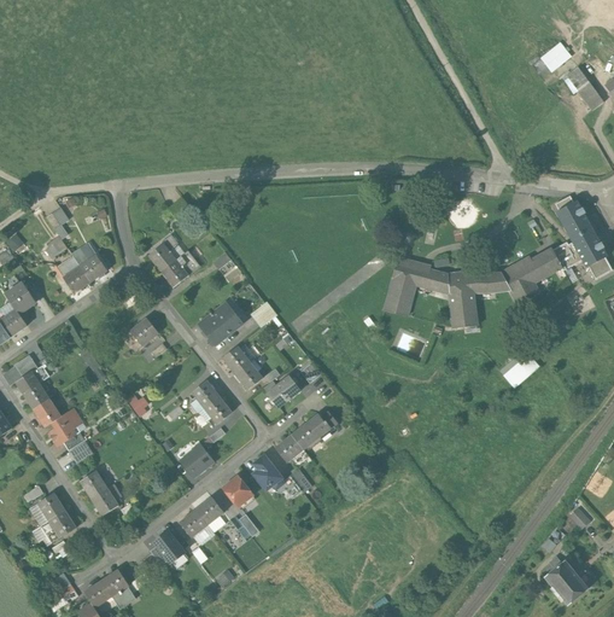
[(557,40),(538,57),(550,71),(569,54),(557,40)]
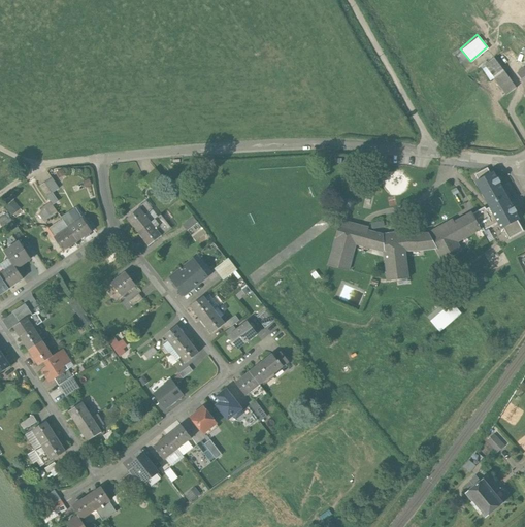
[(490,78),(492,77),(503,94),(515,86),(492,54),(479,63),(490,78)]
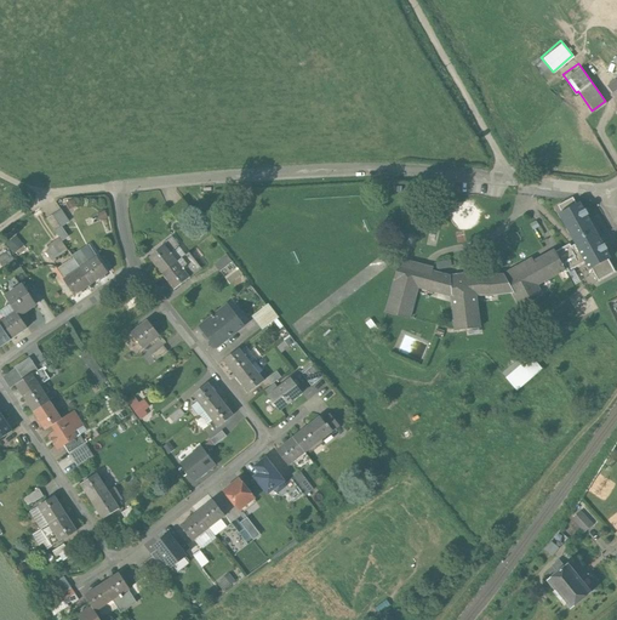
[(616,85),(613,80),(605,86),(612,96),(616,92),(616,85)]
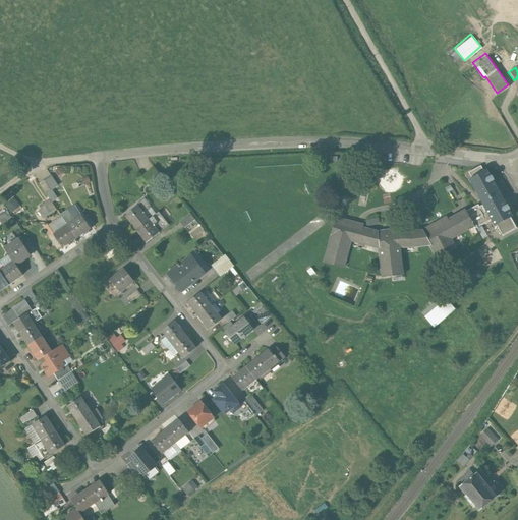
[(480,170),(477,165),(465,172),(468,177),(465,179),(479,205),(476,206),(475,204),(462,211),(469,223),(472,229),(487,220),(492,226),(494,225),(499,235),(513,227),(508,217),(509,216),(506,209),(507,209),(505,205),(504,205),(490,180),(491,179),(488,175),(487,176),(483,169),(480,170)]
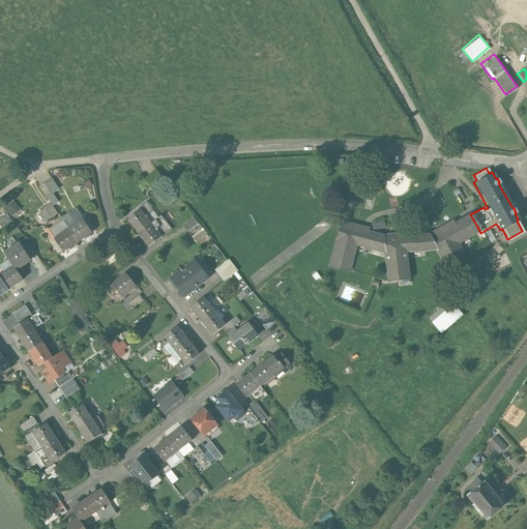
[(156,172),(145,181),(152,190),(157,186),(160,190),(167,185),(156,172)]
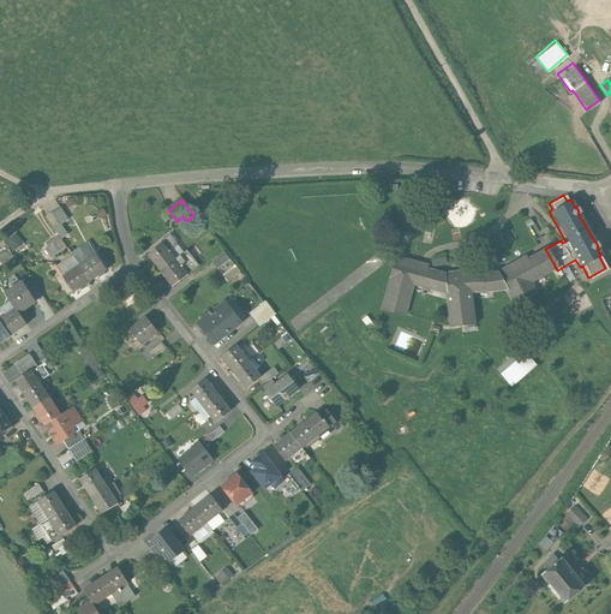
[(61,226),(53,214),(47,219),(55,231),(61,226)]
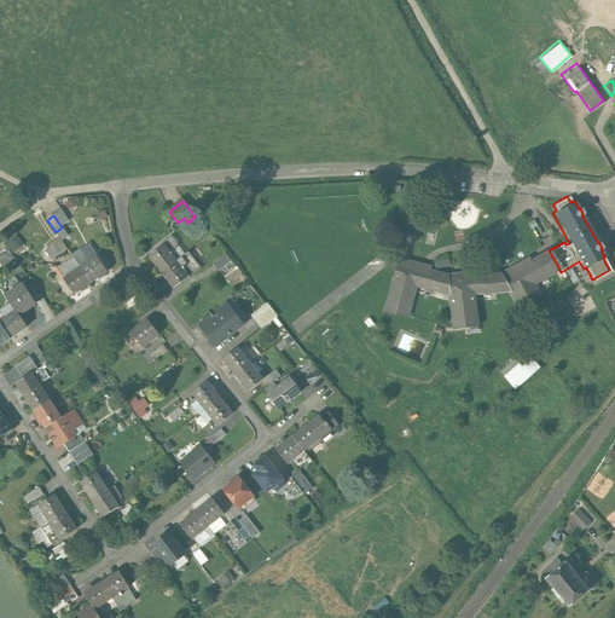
[(163,247),(149,258),(162,273),(177,263),(169,253),(178,246),(172,237),(162,246),(163,247)]
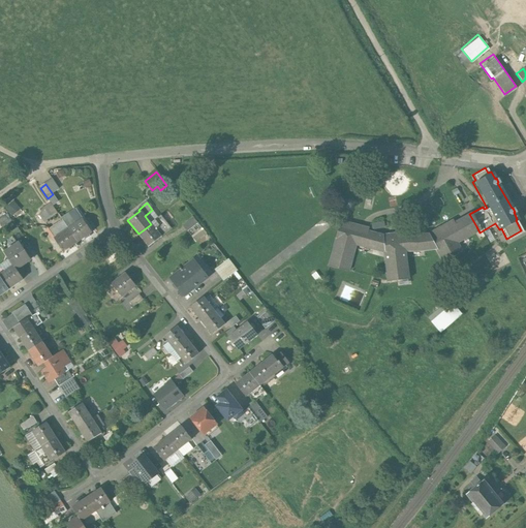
[(469,213),(426,236),(425,235),(382,240),(382,238),(340,226),(341,224),(340,223),(329,267),(347,272),(356,242),(383,250),(387,280),(405,279),(402,249),(432,246),(439,259),(458,250),(453,240),(476,226),(469,214),(469,213)]
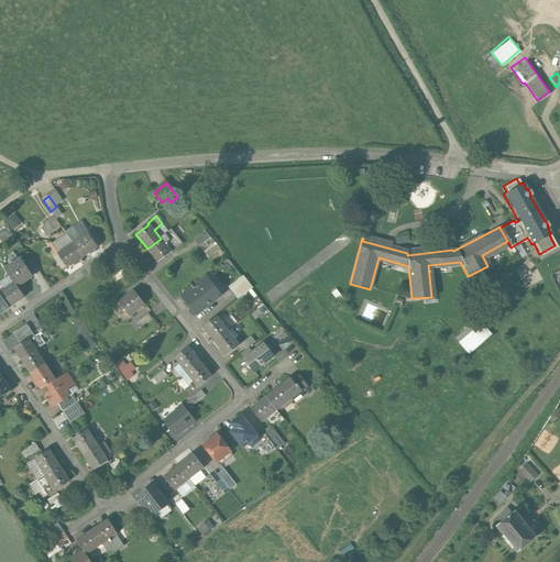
[(1,234),(6,242),(13,237),(9,230),(1,234)]
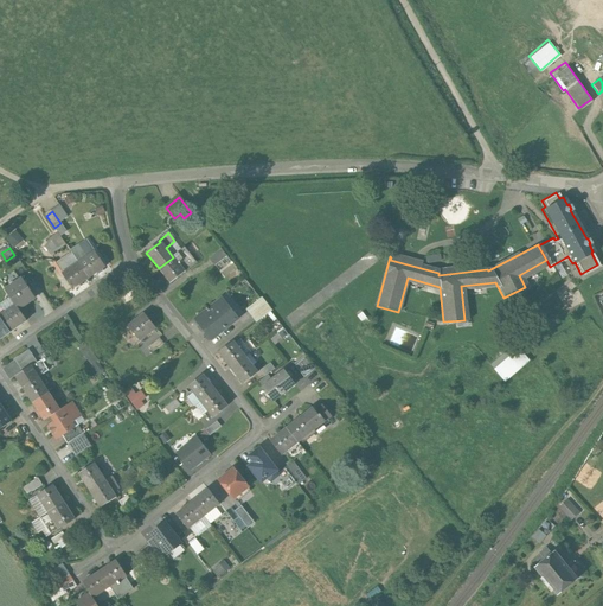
[(173,257),(159,268),(171,285),(197,263),(185,248),(173,257)]
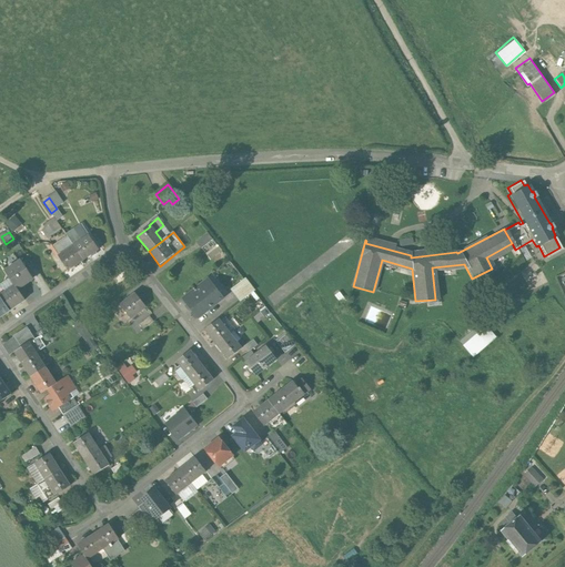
[(208,232),(197,241),(211,260),(223,251),(208,232)]
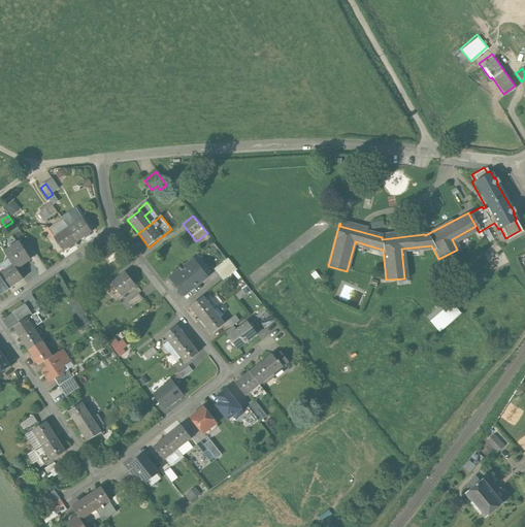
[(83,220),(69,229),(78,242),(92,233),(83,220)]
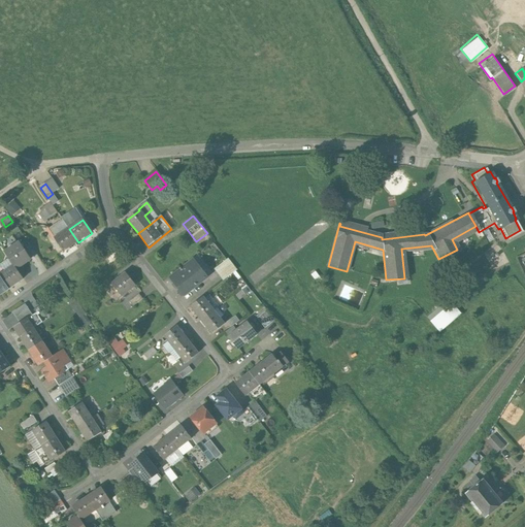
[(69,229),(55,239),(64,253),(78,242),(69,229)]
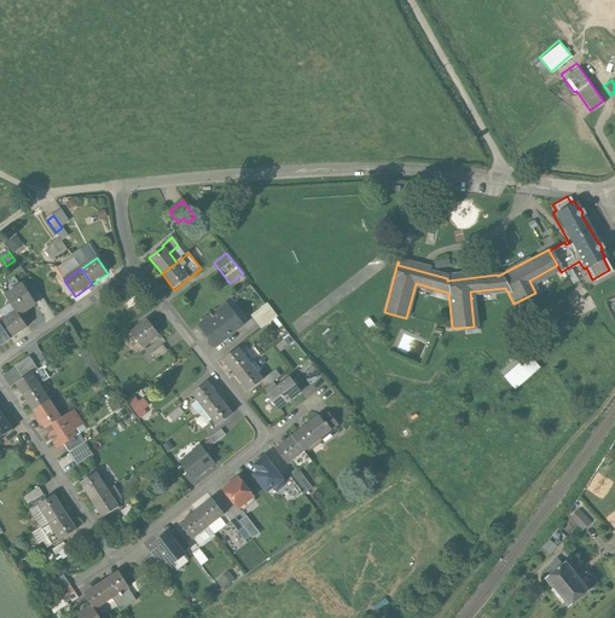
[(23,286),(7,296),(17,311),(21,316),(36,305),(23,286)]
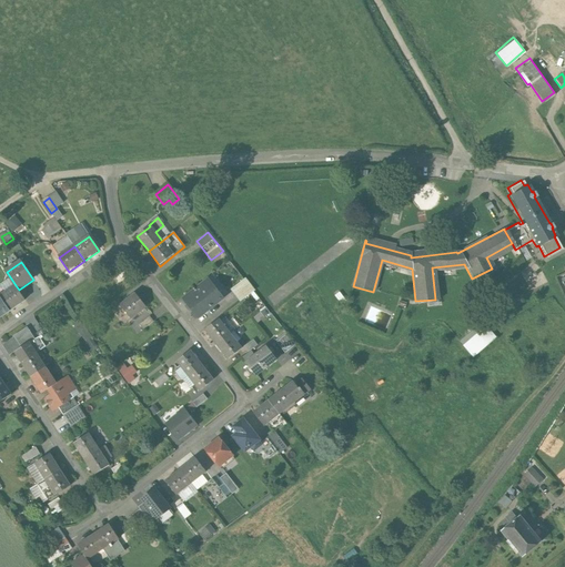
[(234,273),(226,280),(230,284),(238,277),(234,273)]
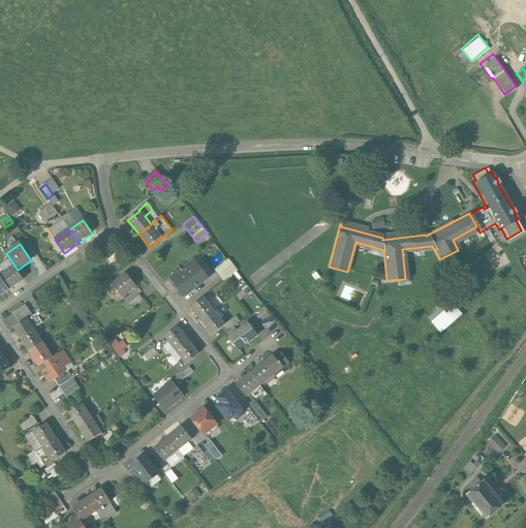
[(192,259),(169,277),(173,281),(179,289),(177,290),(183,298),(195,288),(207,279),(192,259)]
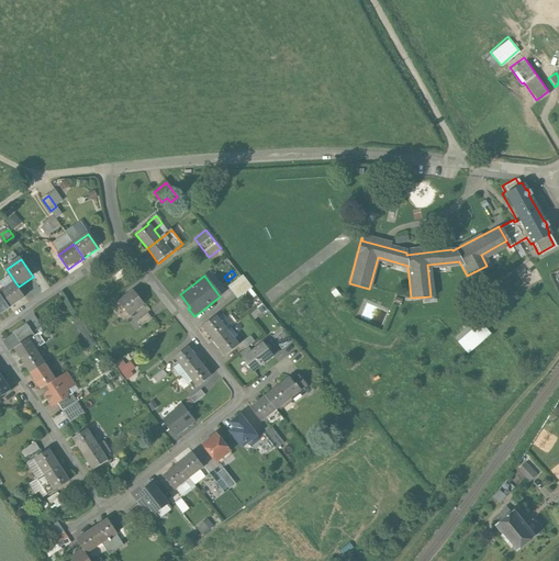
[(241,277),(228,287),(233,292),(245,283),(241,277)]
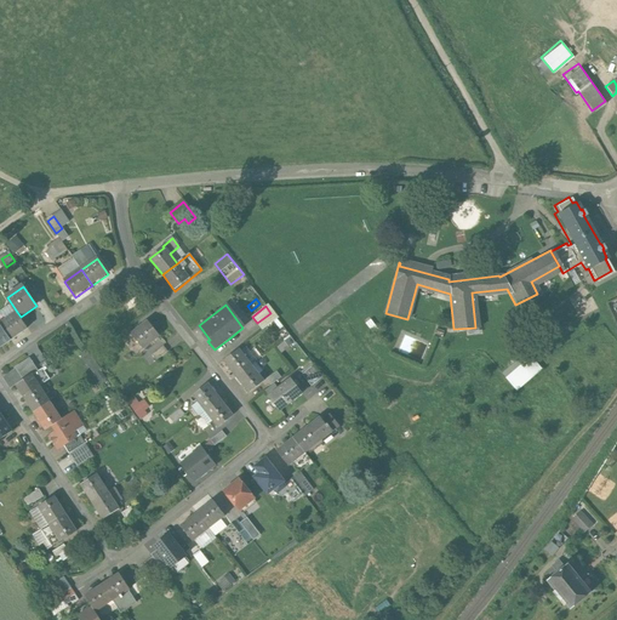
[(17,312),(1,324),(12,340),(28,329),(21,317),(17,312)]
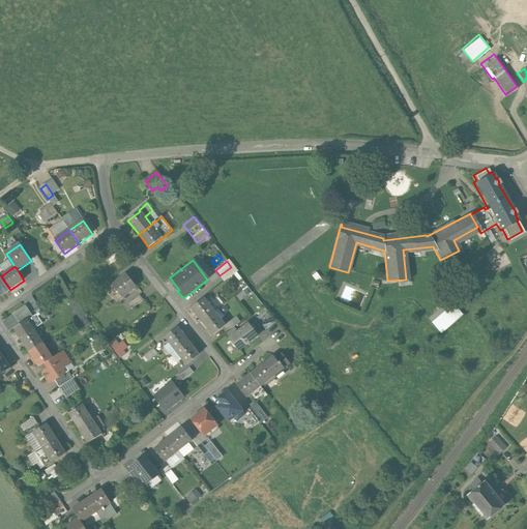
[(231,267),(220,275),(225,282),(236,272),(231,267)]
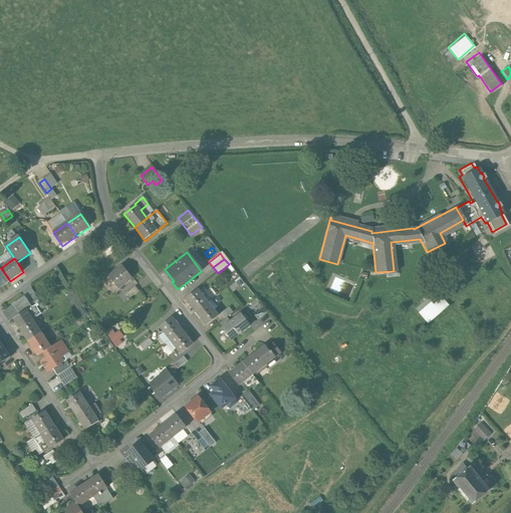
[(122,266),(109,276),(118,289),(133,278),(122,266)]
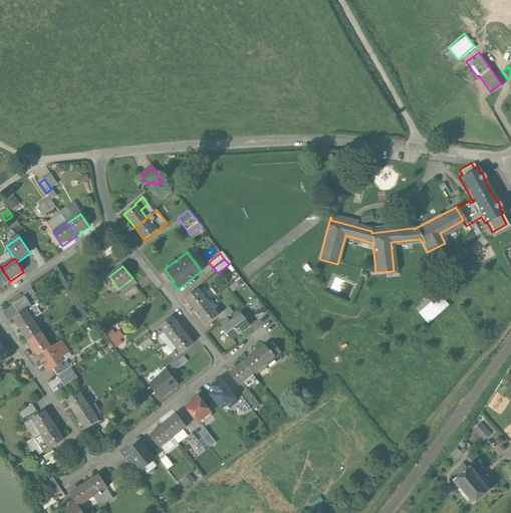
[(1,268),(0,269),(0,287),(10,281),(1,268)]
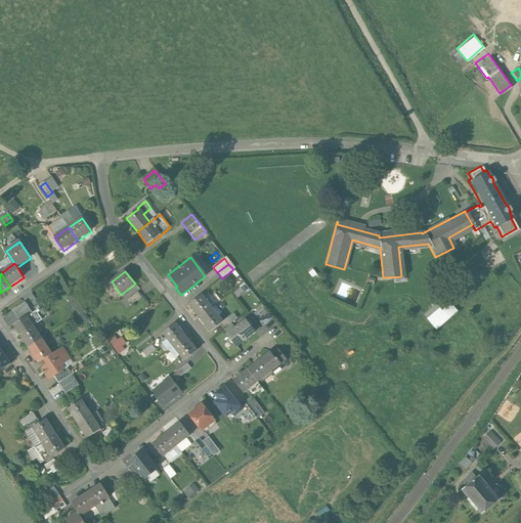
[(138,292),(129,300),(132,304),(142,297),(138,292)]
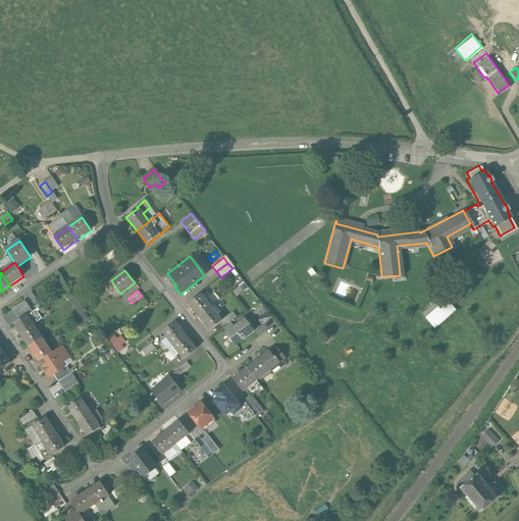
[(200,294),(188,303),(198,317),(211,307),(200,294)]
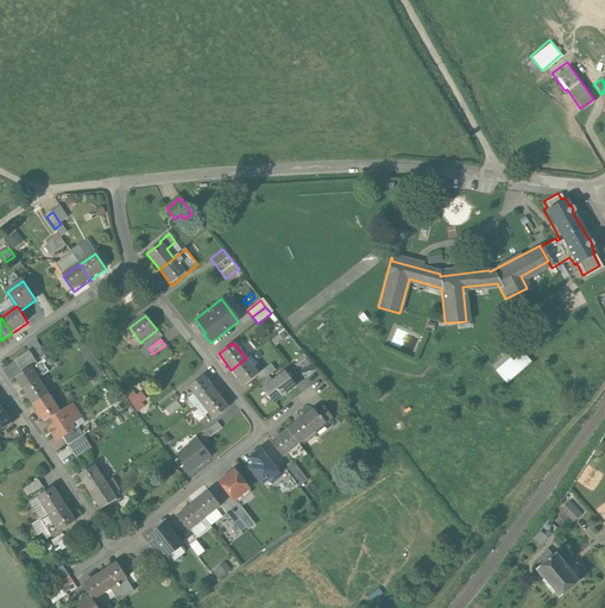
[(518,343),(490,363),(503,381),(531,362),(518,343)]
